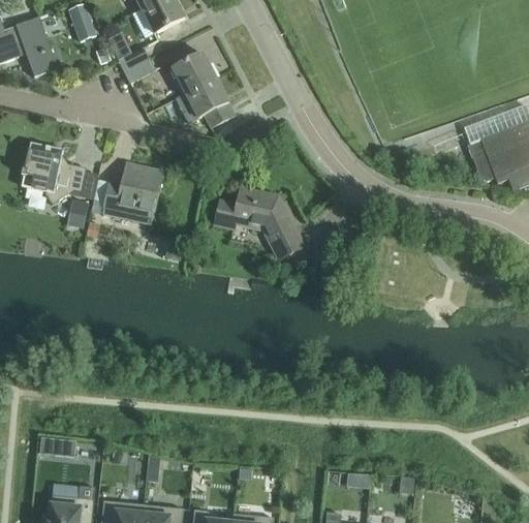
[(135,0),(139,8),(156,0),(135,0)]
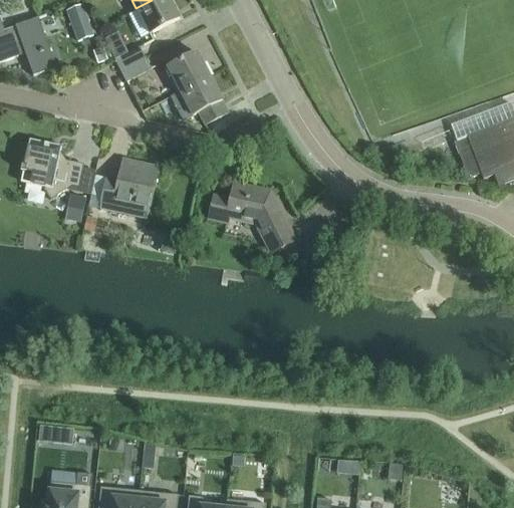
[(176,10),(171,0),(152,0),(136,8),(149,33),(180,17),(176,10)]
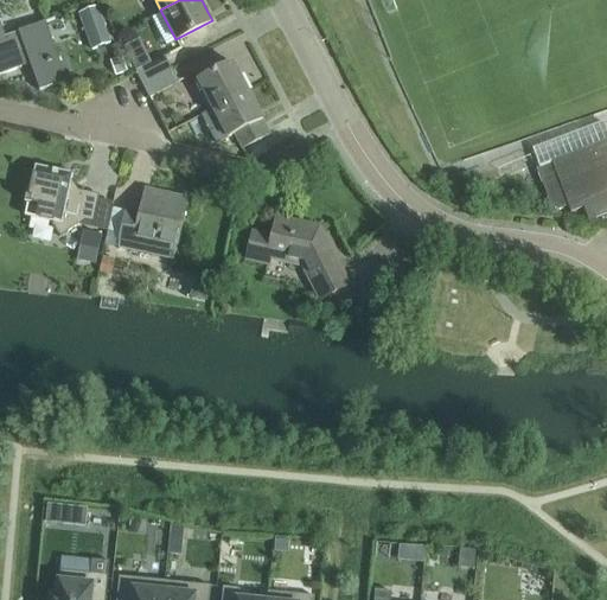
[(78,8),(93,45),(112,38),(98,2),(78,8)]
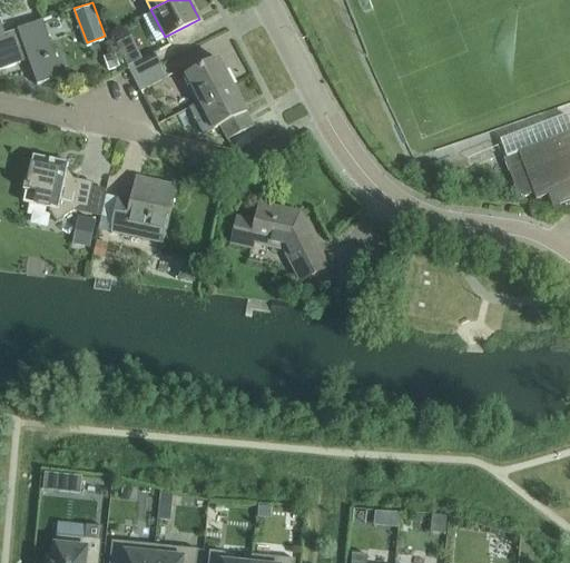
[(42,18),(5,31),(5,32),(0,33),(0,67),(28,57),(37,82),(62,72),(42,18)]
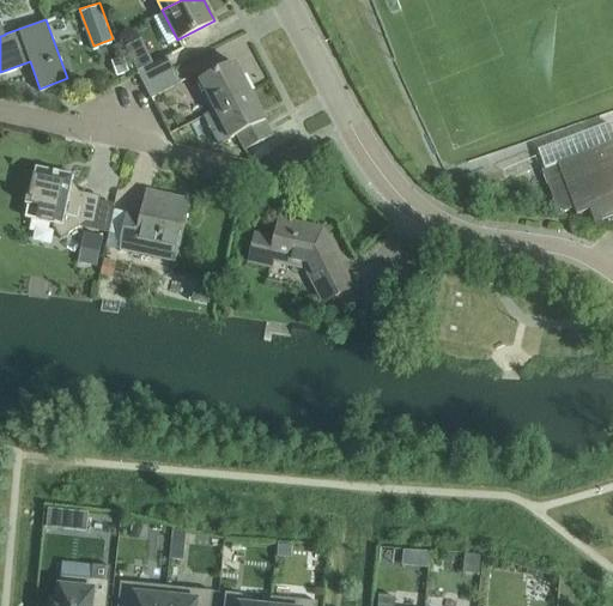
[(140,35),(126,42),(138,66),(153,59),(140,35)]
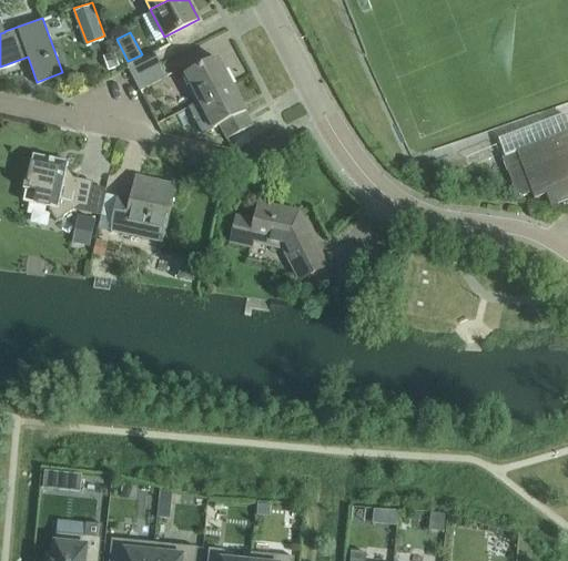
[(112,49),(102,53),(109,68),(118,63),(112,49)]
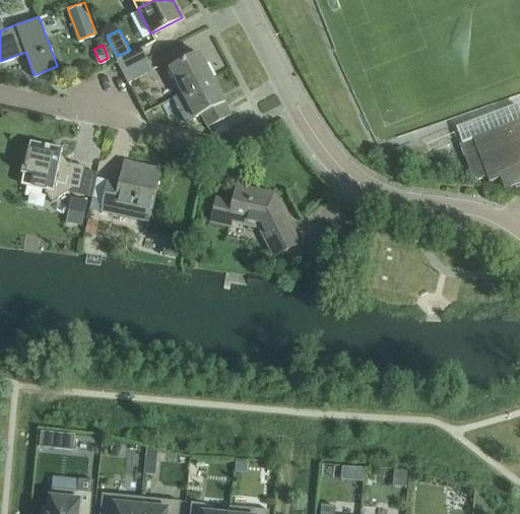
[(116,58),(118,61),(122,69),(147,56),(144,50),(141,45),(116,58)]
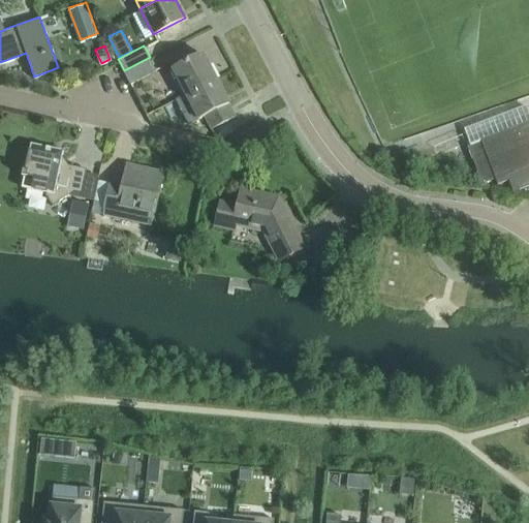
[(172,67),(185,92),(216,77),(205,56),(203,52),(172,67)]
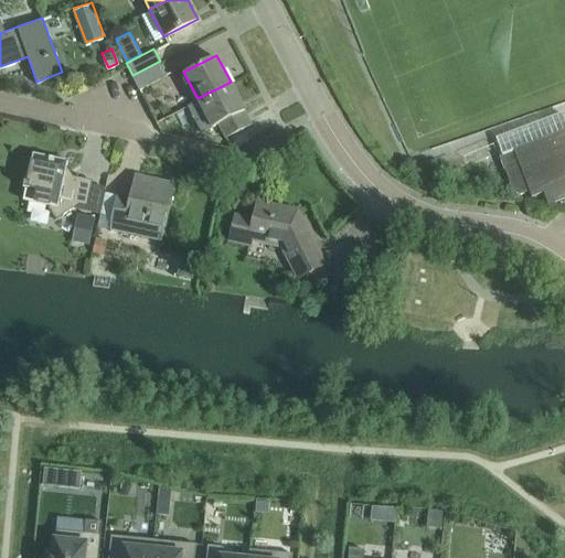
[(160,61),(132,75),(139,87),(167,73),(163,66),(160,61)]
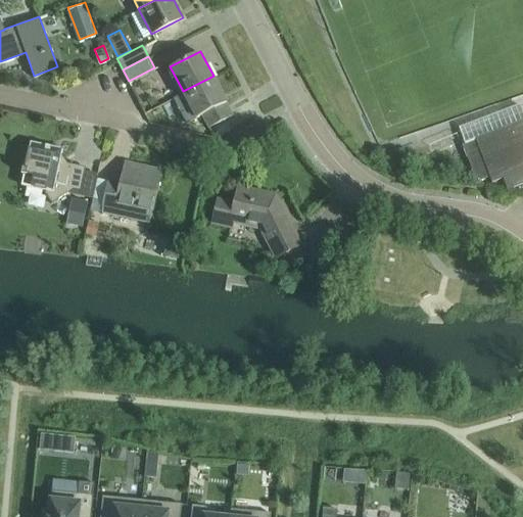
[(233,112),(227,101),(223,93),(214,76),(183,91),(196,118),(202,114),(208,126),(233,112)]
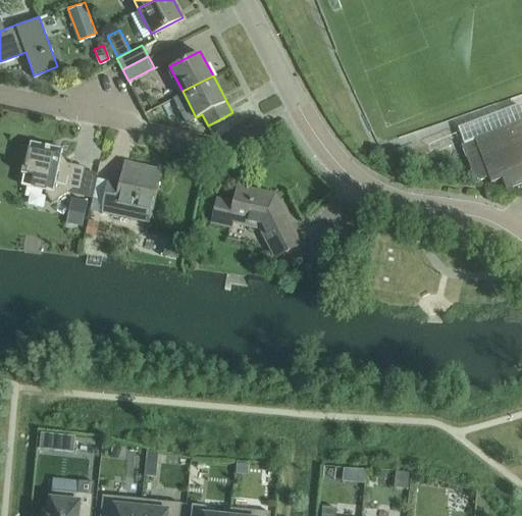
[(521,117),(480,134),(473,137),(474,138),(461,143),(475,179),(488,174),(490,181),(502,176),(506,188),(521,182),(521,117)]
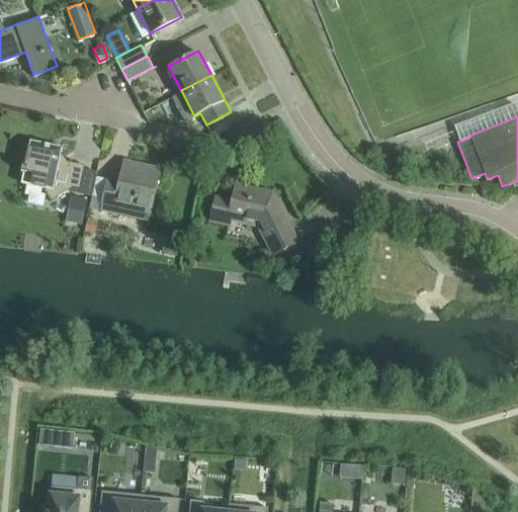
[(23,171),(20,181),(30,183),(30,184),(44,186),(51,199),(72,185),(79,187),(84,164),(59,158),(62,145),(29,138),(23,164),(21,164),(20,170),(23,171)]
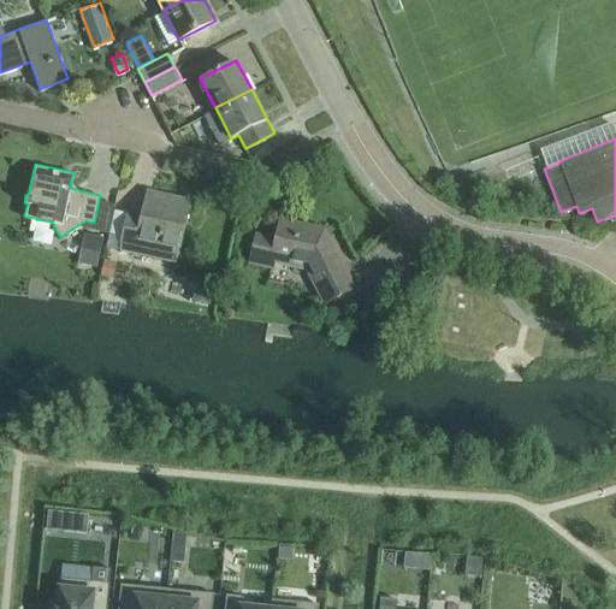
[(120,240),(119,248),(135,252),(177,261),(177,258),(178,253),(190,200),(148,189),(142,212),(128,208),(128,211),(120,240)]
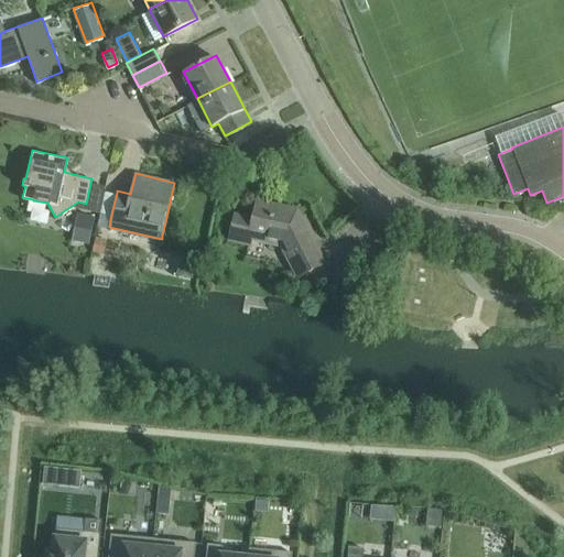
[(235,214),(229,239),(251,244),(252,240),(280,246),(295,276),(324,261),(321,254),(315,244),(301,216),(296,208),(257,199),(252,217),(235,214)]
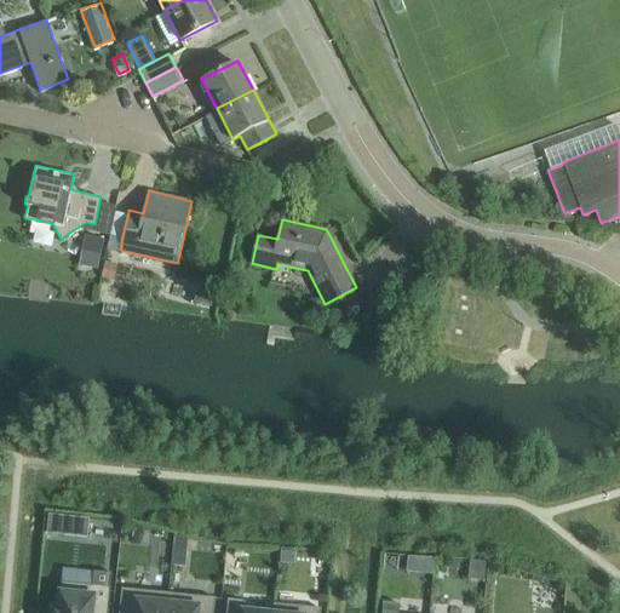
[(98,267),(104,235),(85,231),(79,263),(98,267)]
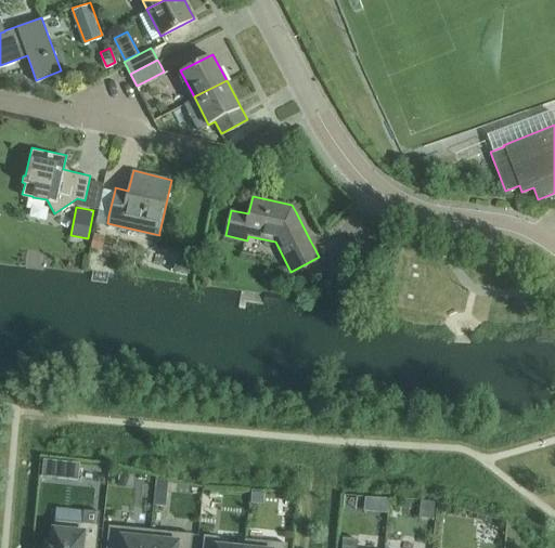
[(93,231),(89,248),(98,250),(101,233),(99,232),(100,224),(95,223),(93,231)]
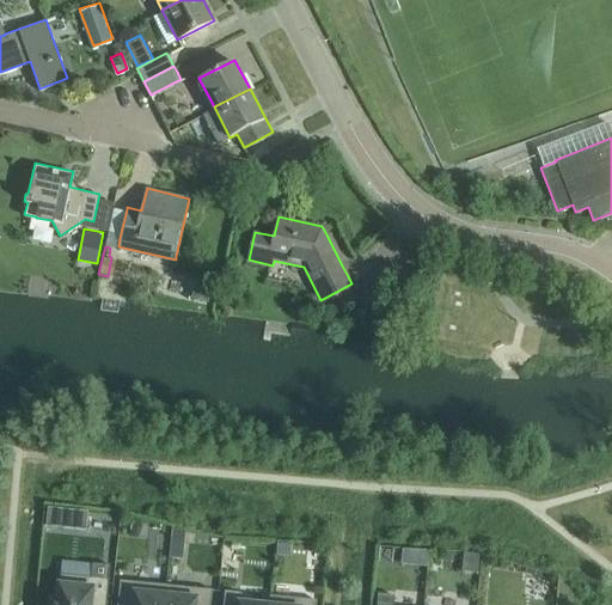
[(360,299),(377,309),(389,283),(380,279),(372,274),(360,299)]
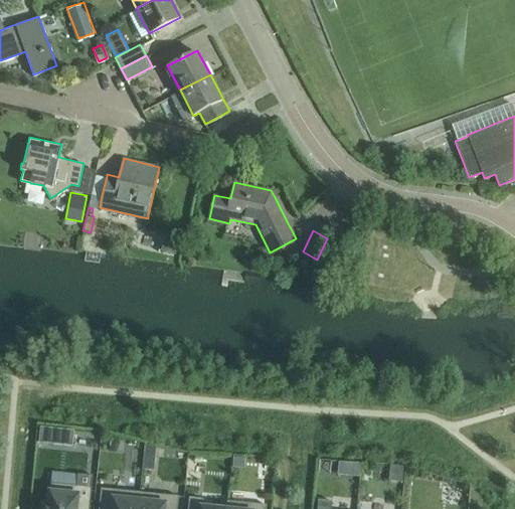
[(164,232),(161,248),(175,251),(178,235),(164,232)]
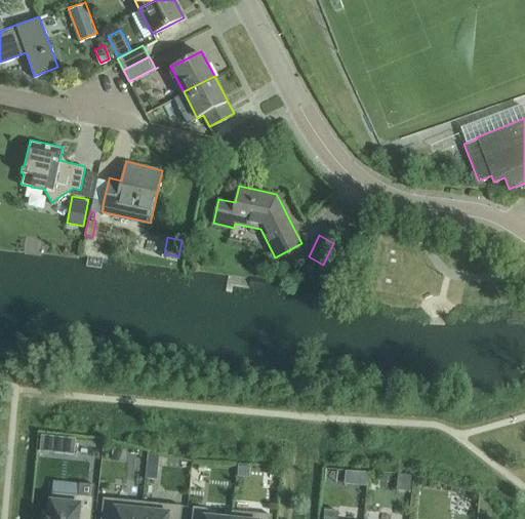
[(71,432),(70,444),(102,448),(103,435),(71,432)]
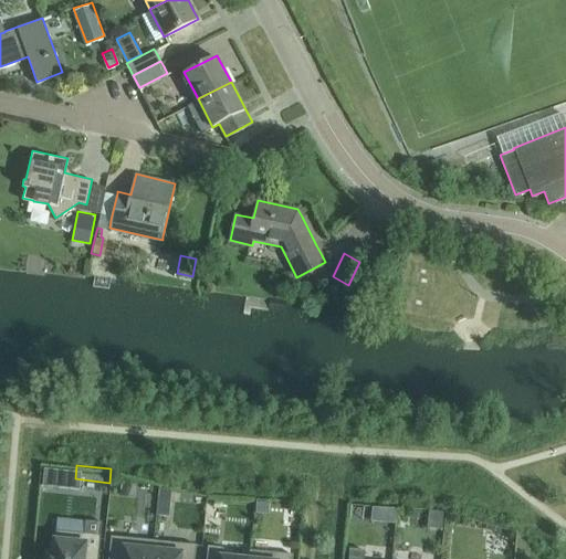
[(159,485),(158,498),(170,499),(171,486),(159,485)]
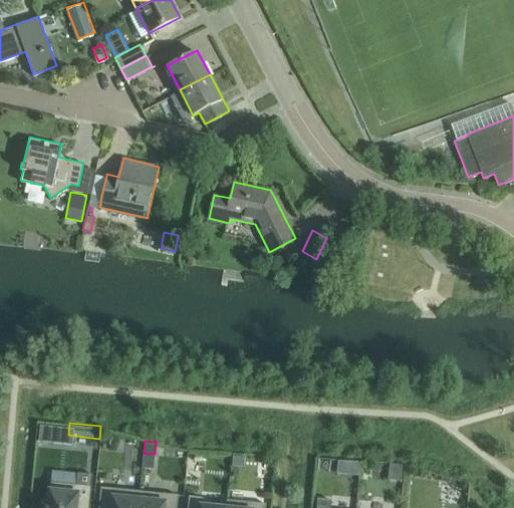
[(351,459),(349,472),(358,473),(359,459),(351,459)]
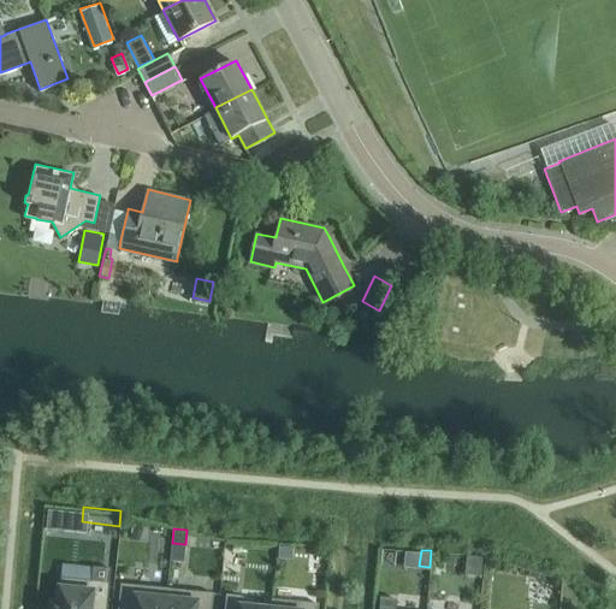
[(106,608),(110,579),(92,578),(61,573),(58,601),(52,601),(51,608),(106,608)]
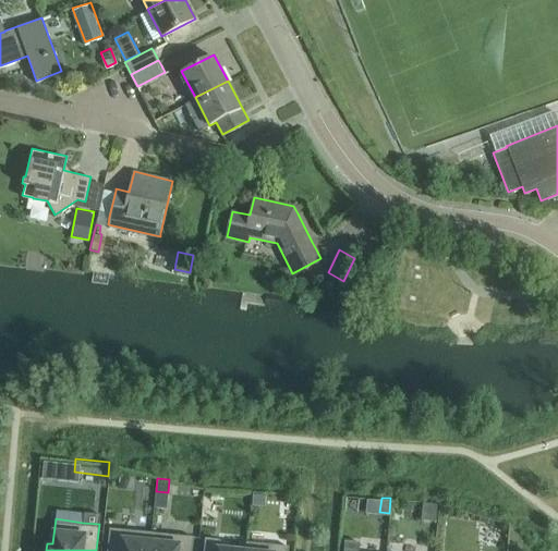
[(109,526),(106,550),(148,550),(152,530),(109,526)]
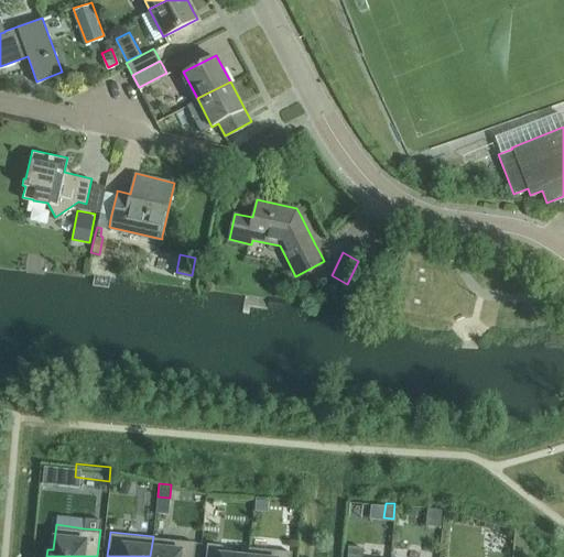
[(153,536),(150,556),(193,556),(195,539),(153,536)]
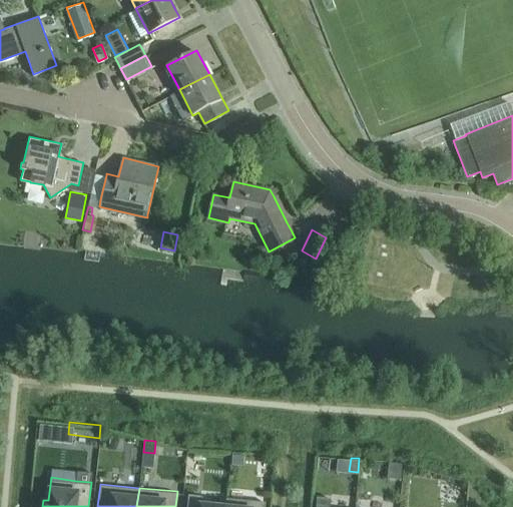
[(225,506),(224,506),(200,503),(201,493),(188,492),(186,506),(225,506)]
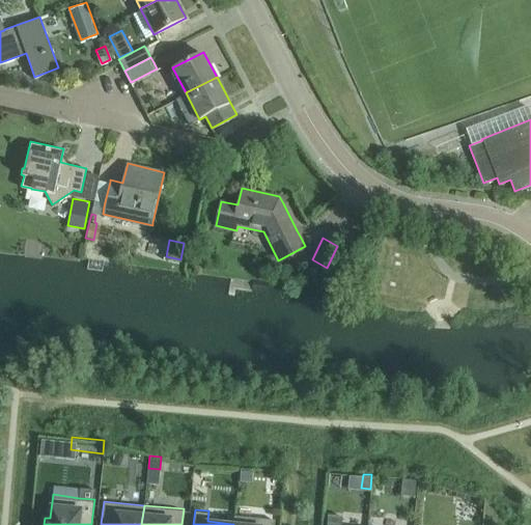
[(232,524),(233,524),(274,524),(275,518),(233,514),(232,524)]
